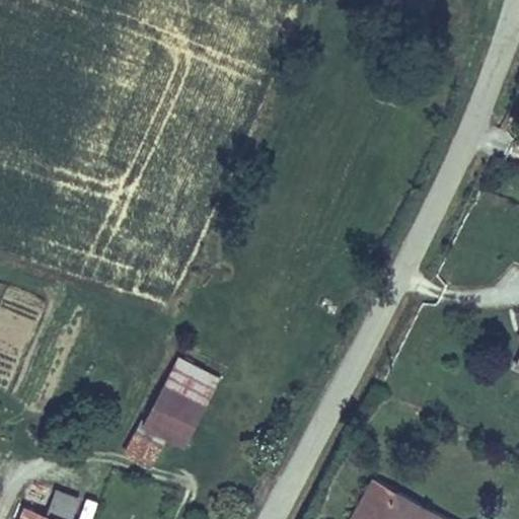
[(177,434),(205,368),(169,353),(140,420),(161,428),(177,434)]
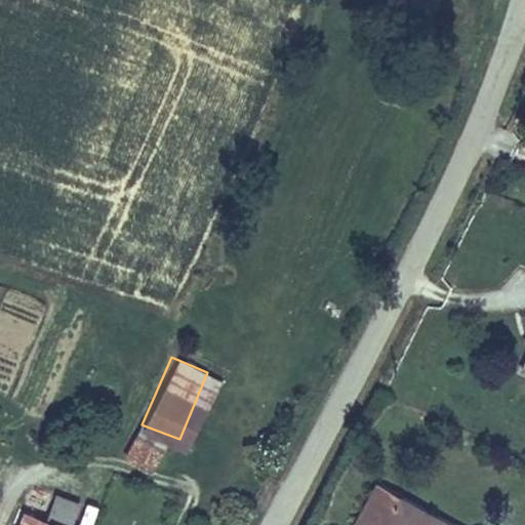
[(157,444),(163,433),(142,425),(138,434),(126,465),(136,467),(147,442),(157,444)]
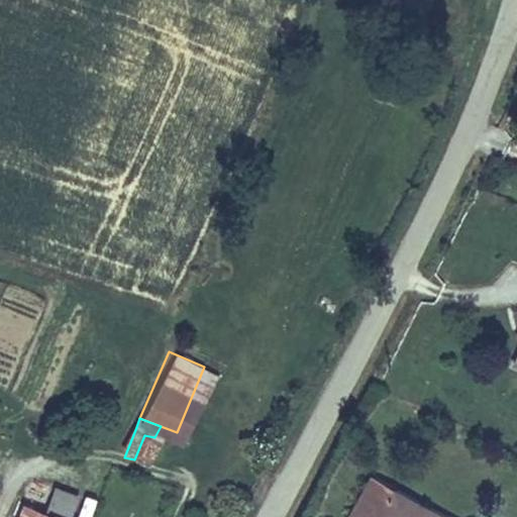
[(142,461),(154,437),(144,435),(134,459),(142,461)]
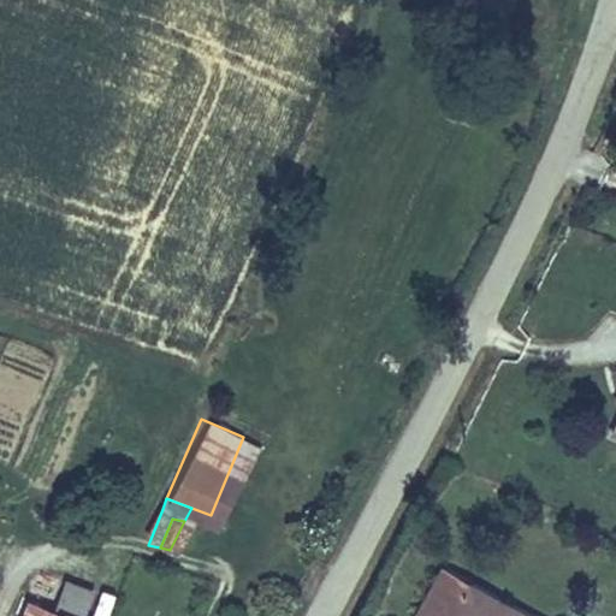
[(539,615),(445,563),(418,615),(539,615)]
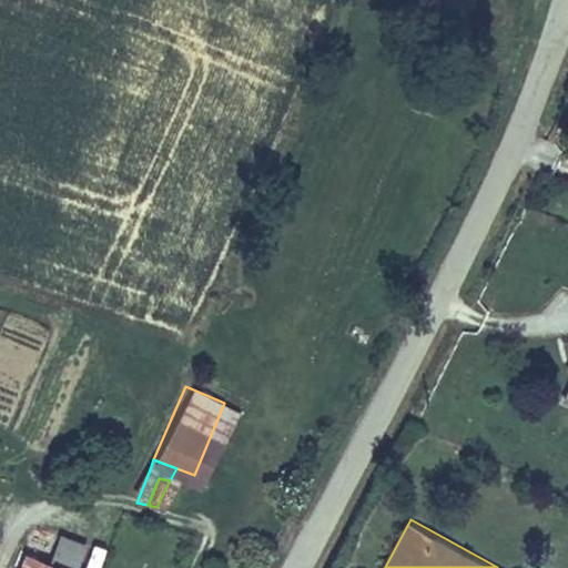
[(84,567),(100,567),(109,549),(95,544),(84,567)]
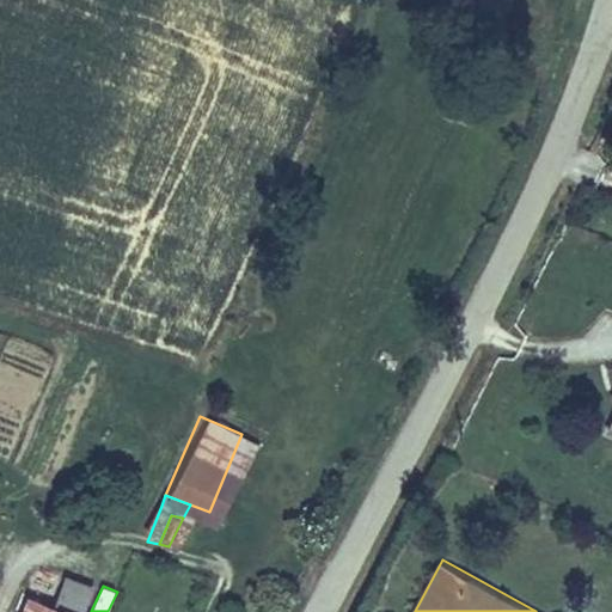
[(56,607),(63,611),(83,611),(89,603),(63,593),(56,607)]
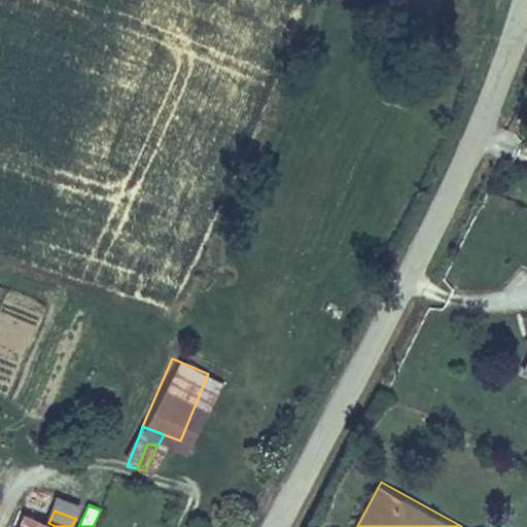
[(18,526),(46,526),(48,523),(23,513),(18,526)]
